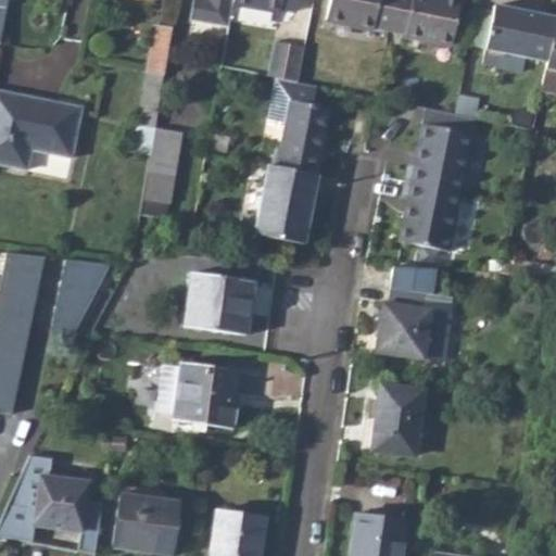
[(192,0),(190,21),(228,27),(231,2),(231,0),(192,0)]
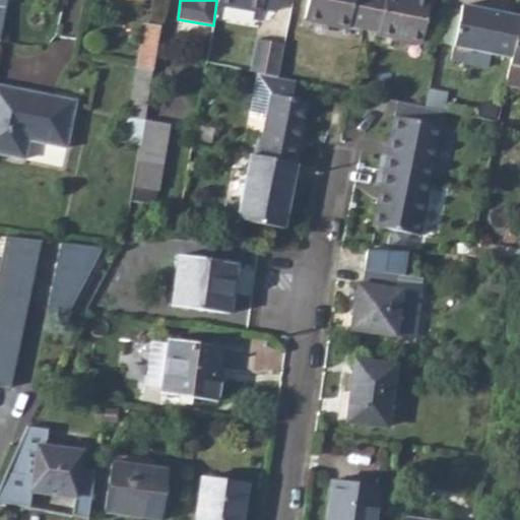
[(216,0),(216,2),(261,9),(261,7),(276,10),(277,0),(216,0)]
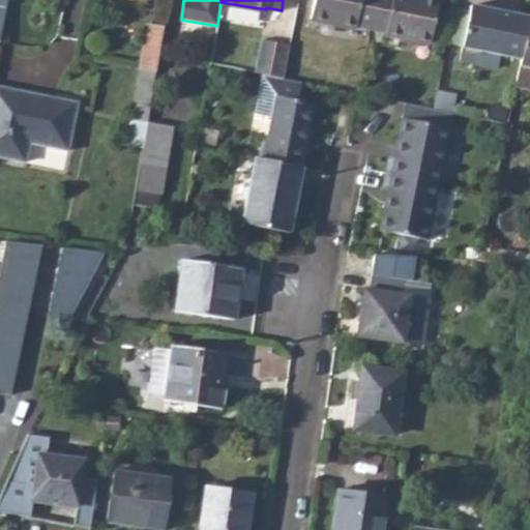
[(313,0),(310,18),(354,27),(355,25),(371,28),(376,0),(313,0)]
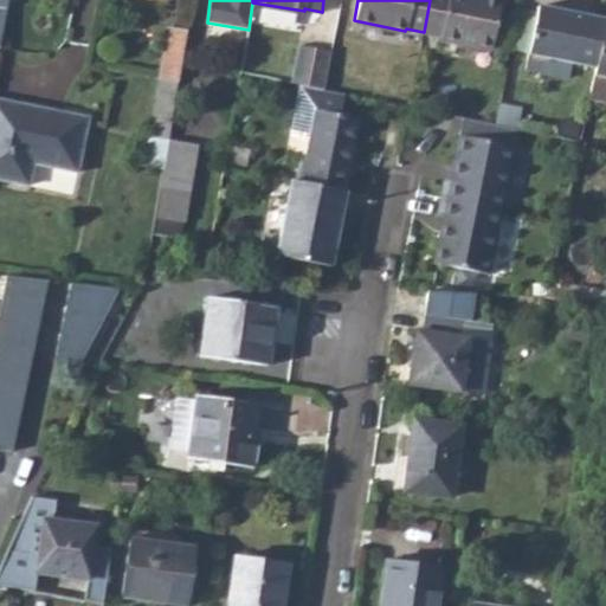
[(440,38),(491,49),(501,0),(430,0),(424,32),(440,36),(440,38)]
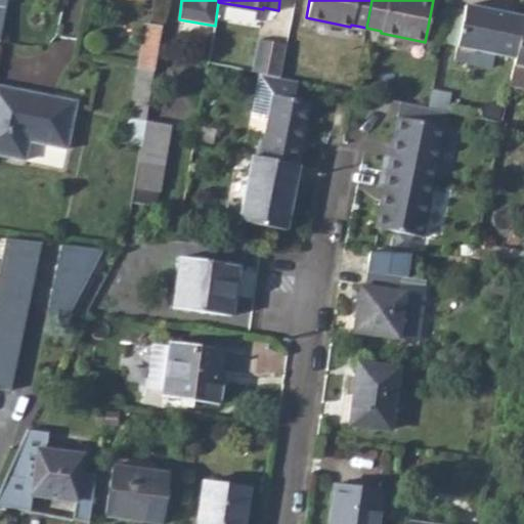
[(456,45),(515,56),(523,16),(465,4),(464,11),(461,27),(456,45)]
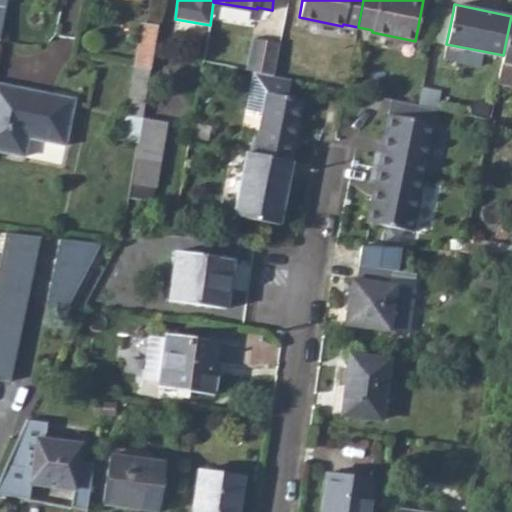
[(437,8),(431,41),(446,44),(450,26),(453,11),(437,8)]
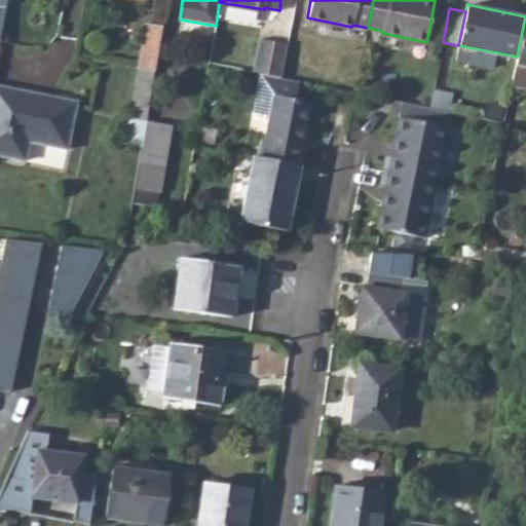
[(525,15),(525,16),(517,57),(511,85),(525,87),(525,15)]
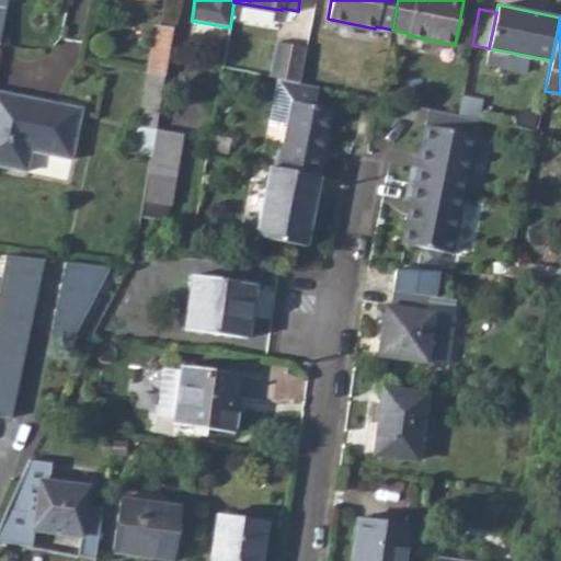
[(156,26),(147,71),(164,76),(172,30),(156,26)]
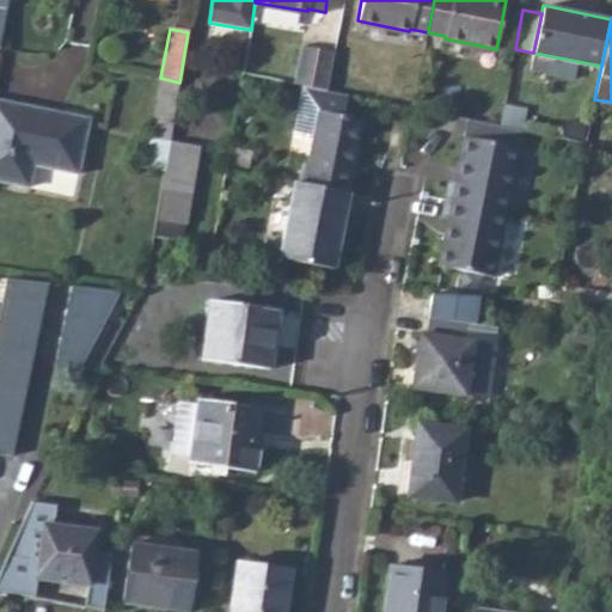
[(326,91),(335,53),(303,46),(294,84),(303,86),(326,91)]
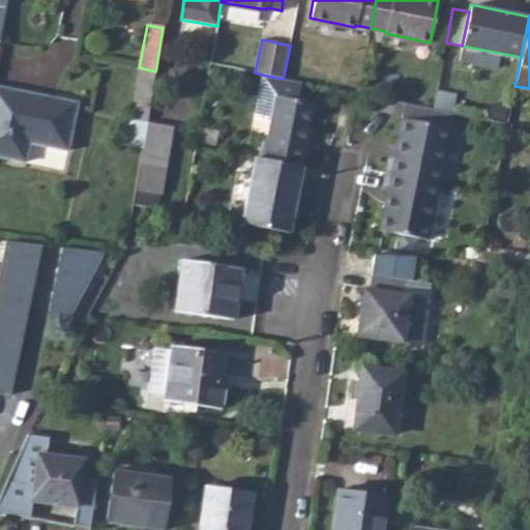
[(147,122),(155,71),(139,67),(138,67),(129,119),(147,122)]
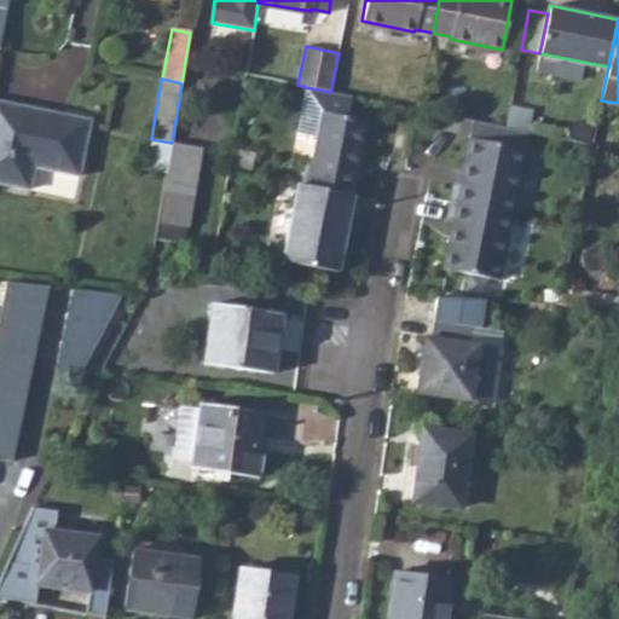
[(301,185),(352,195),(366,120),(347,116),(352,96),(330,92),(306,87),(296,133),(317,137),(311,165),(306,163),(301,185)]
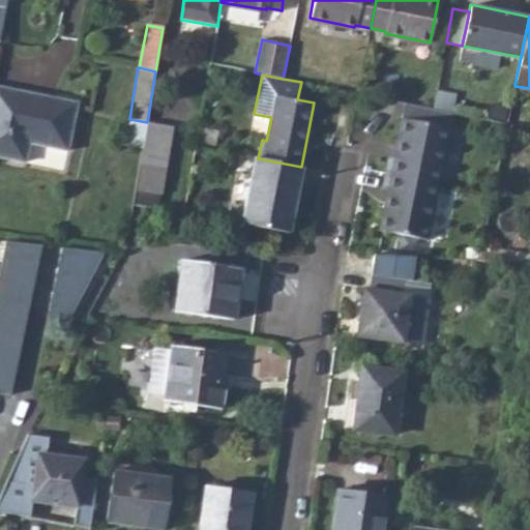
[(78,101),(0,86),(0,156),(25,162),(30,143),(67,150),(78,101)]
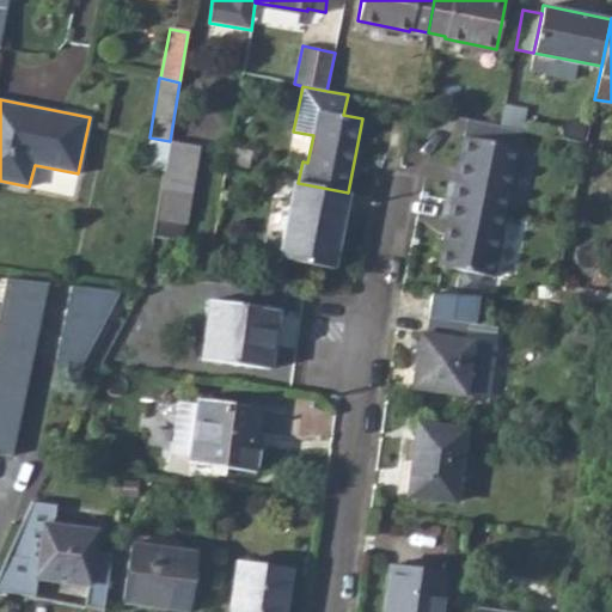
[(467,118),(464,135),(454,181),(448,181),(445,200),(451,201),(506,212),(522,130),(467,118)]
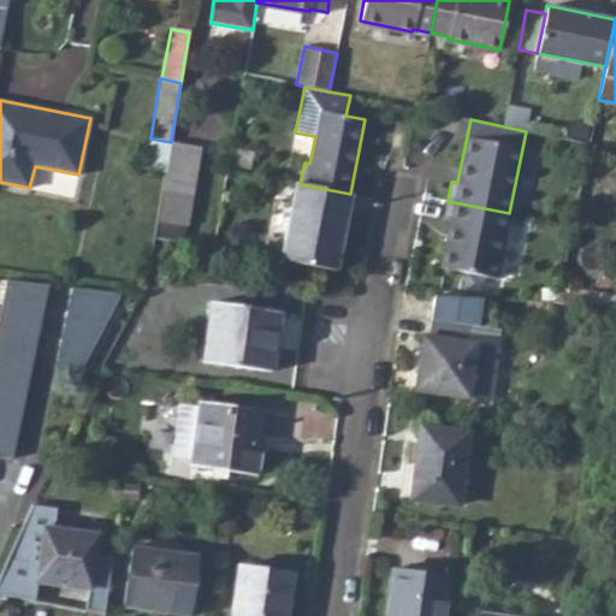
[(166,172),(171,142),(150,138),(146,169),(166,172)]
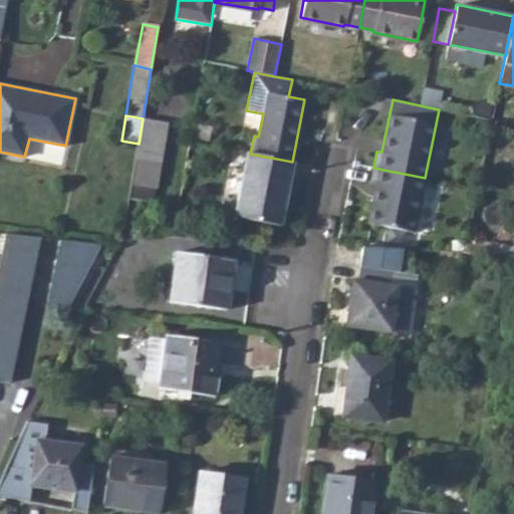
[(143,118),(139,144),(136,158),(161,163),(168,122),(143,118)]
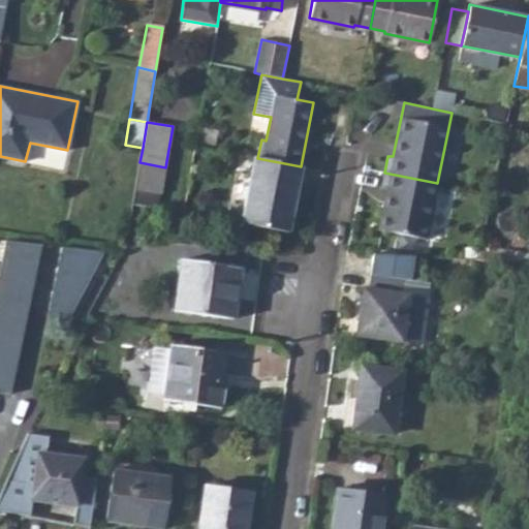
[(197,142),(215,145),(218,129),(200,126),(197,142)]
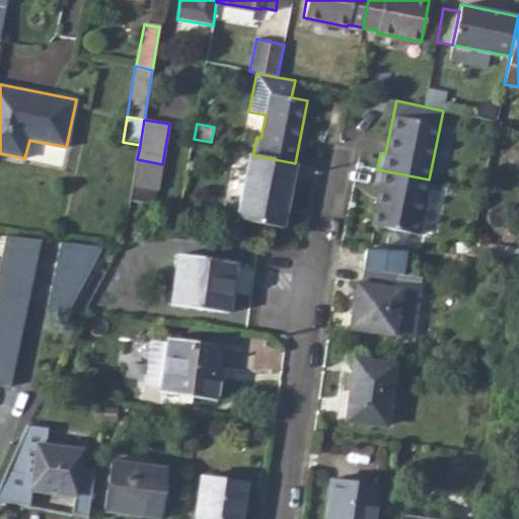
[(282,227),(295,163),(252,155),(249,154),(236,218),(282,227)]
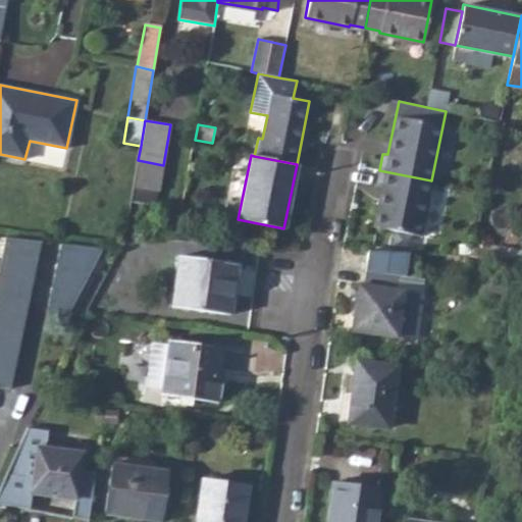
[(159,190),(163,165),(138,160),(133,186),(159,190)]
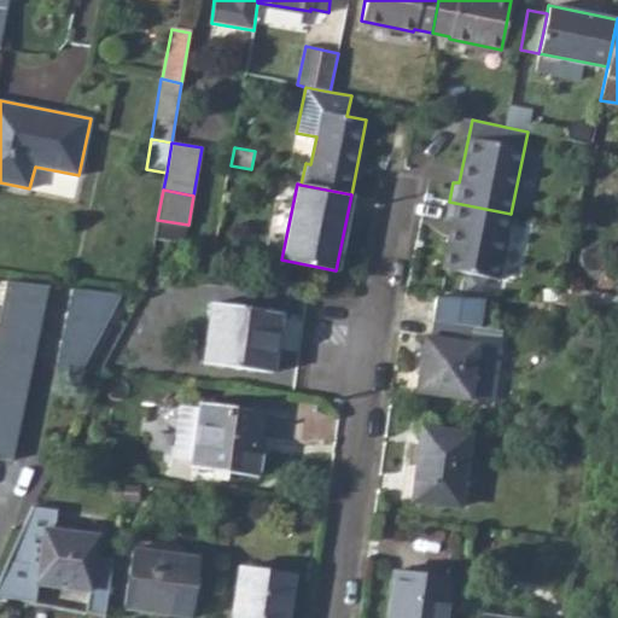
[(499,279),(511,214),(455,203),(449,202),(445,220),(452,221),(442,268),(499,279)]
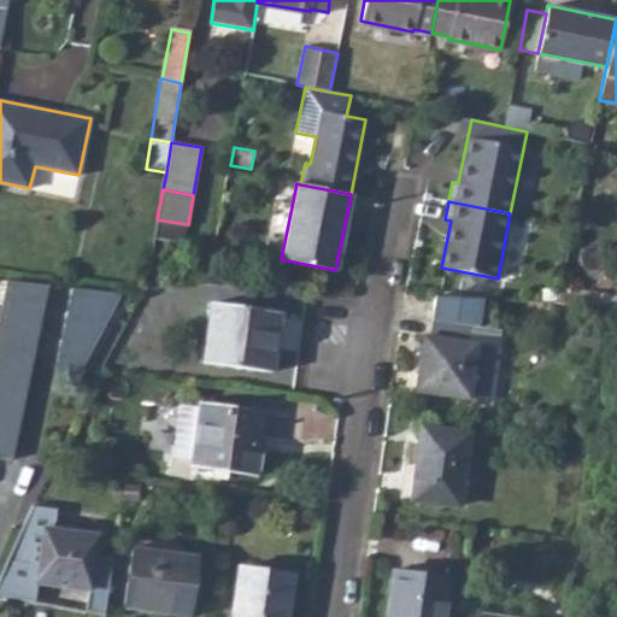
[(48,285),(12,281),(0,339),(0,457),(11,459),(48,285)]
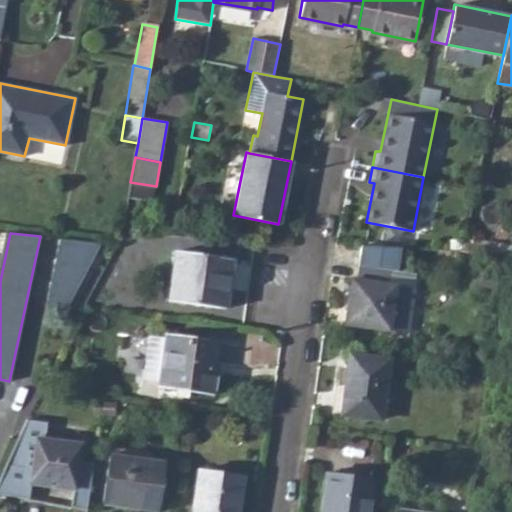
[(60,239),(46,306),(60,309),(95,243),(60,239)]
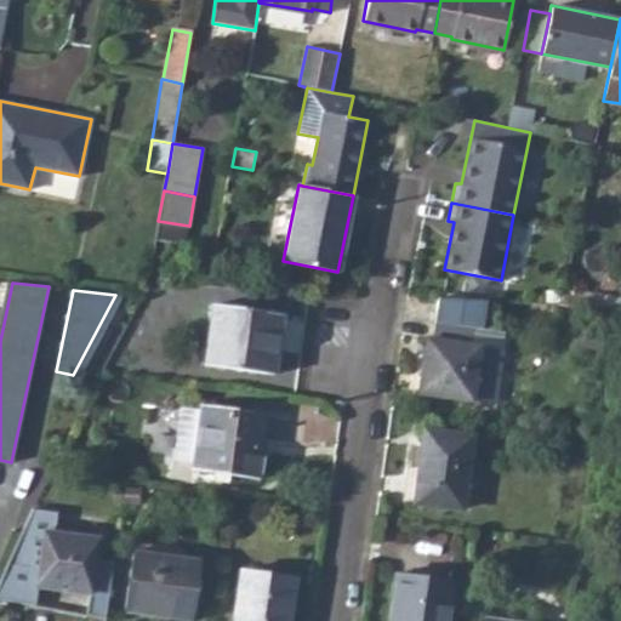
[(423,355),(419,393),(472,400),(495,404),(502,348),(477,346),(479,328),(486,329),(491,301),(436,297),(433,322),(436,322),(433,340),(426,339),(425,346),(417,345),(416,354),(423,355)]
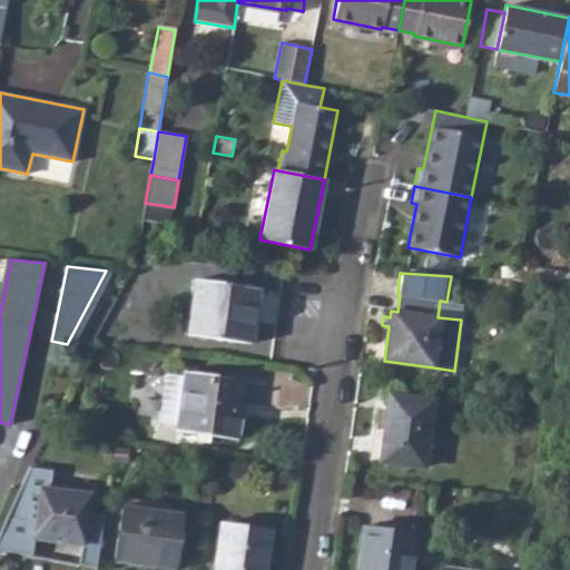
[(187,334),(252,343),(259,287),(195,278),(187,334)]
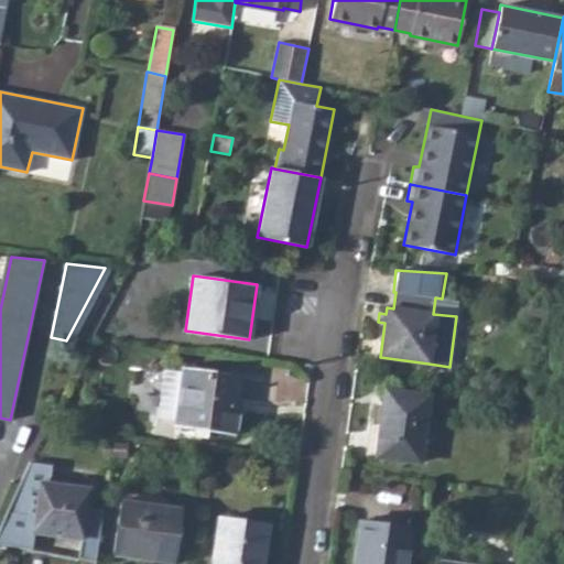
[(174,425),(228,434),(235,435),(240,399),(234,398),(237,375),(183,367),(174,425)]
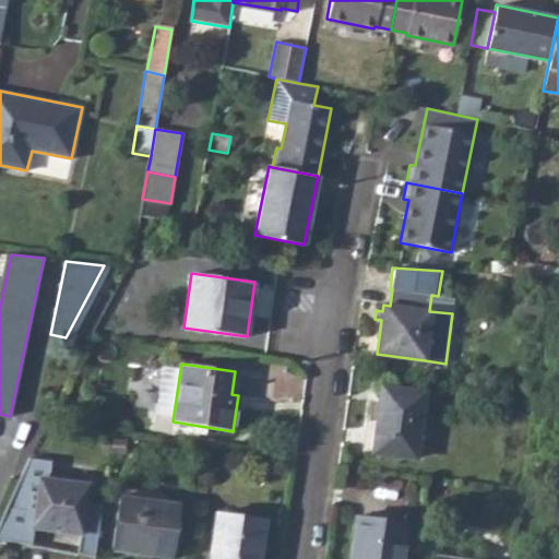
[(235,371),(232,394),(238,395),(241,371),(235,371)]
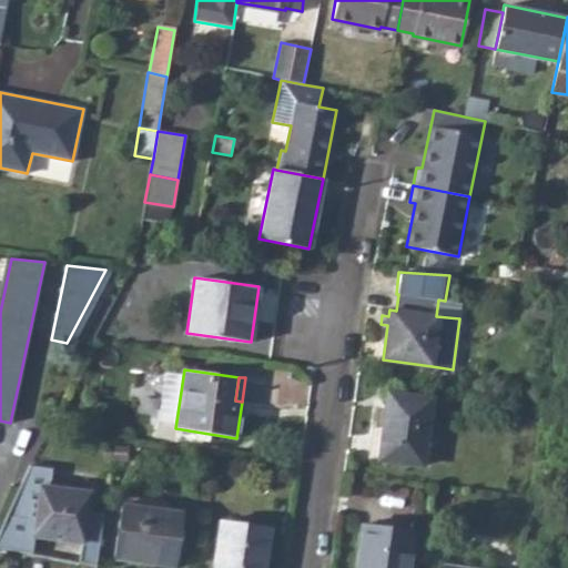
[(423,465),(430,398),(387,393),(378,459),(423,465)]
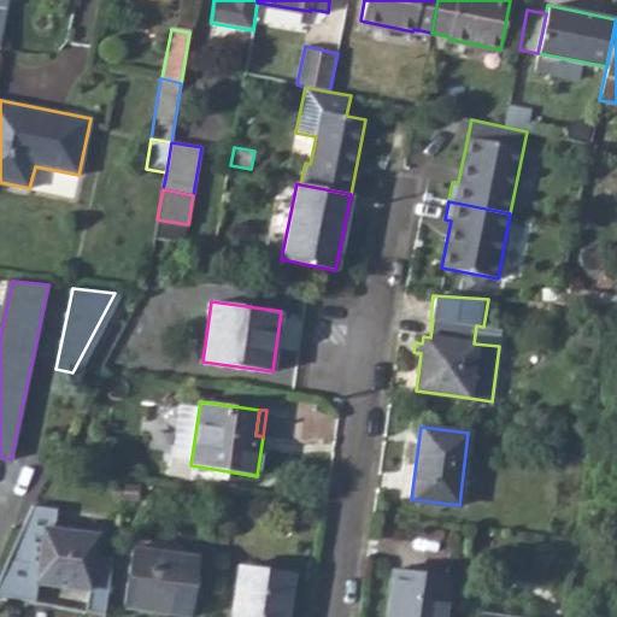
[(58,509),(31,505),(12,541),(0,573),(0,594),(35,601),(37,581),(89,589),(86,611),(105,615),(113,557),(95,554),(99,535),(54,529),(58,509)]
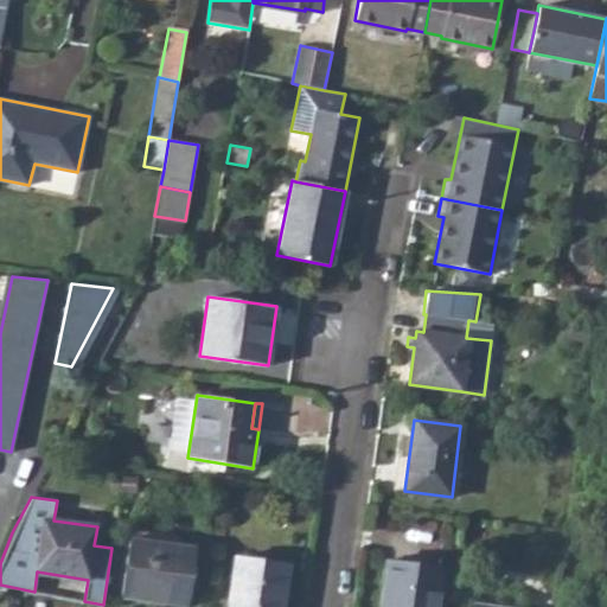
[(186,606),(195,548),(129,538),(121,598),(186,606)]
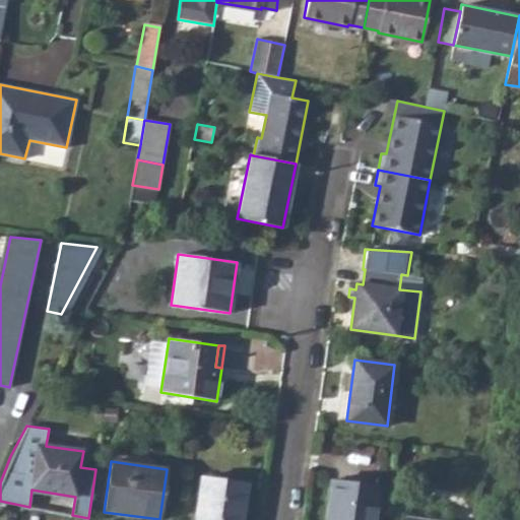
[(241,519),(247,483),(201,477),(194,519),(241,519)]
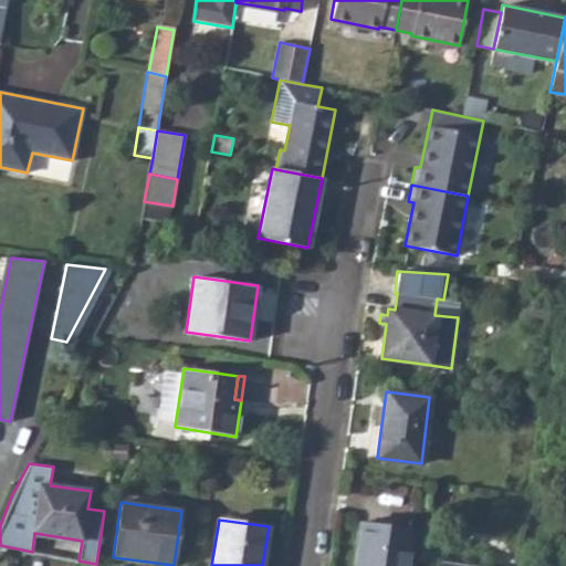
[(355,565),(402,565),(405,556),(409,557),(412,530),(360,523),(355,565)]
